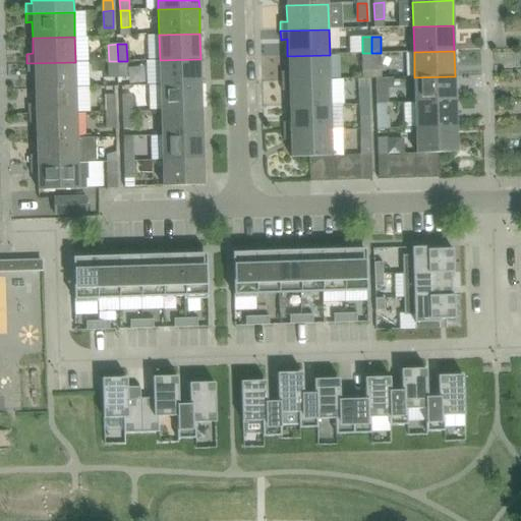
[(372,69),(371,53),(362,53),(362,70),(372,69)]
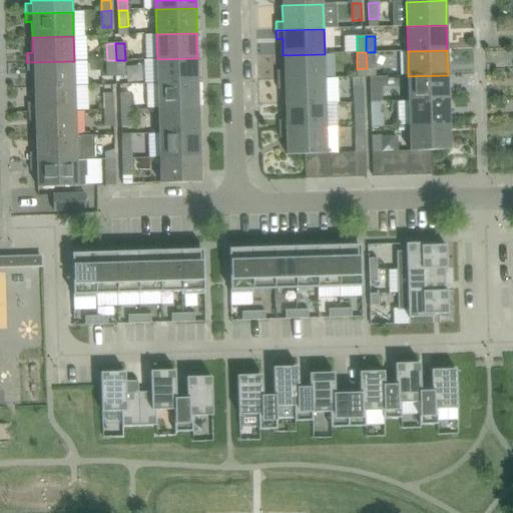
[(375,68),(375,52),(366,52),(367,68),(375,68)]
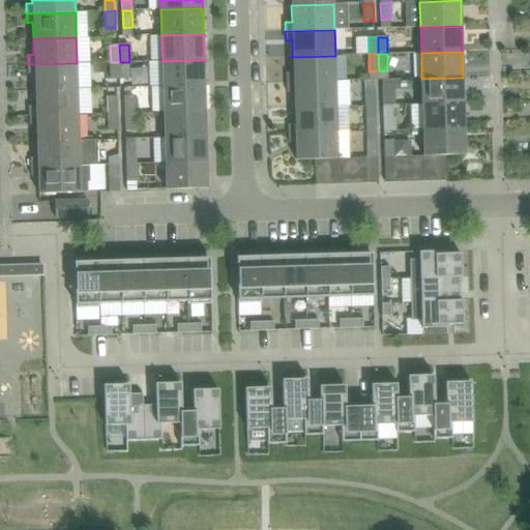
[(336,81),(335,56),(292,57),(293,72),(286,74),(286,83),(336,81)]
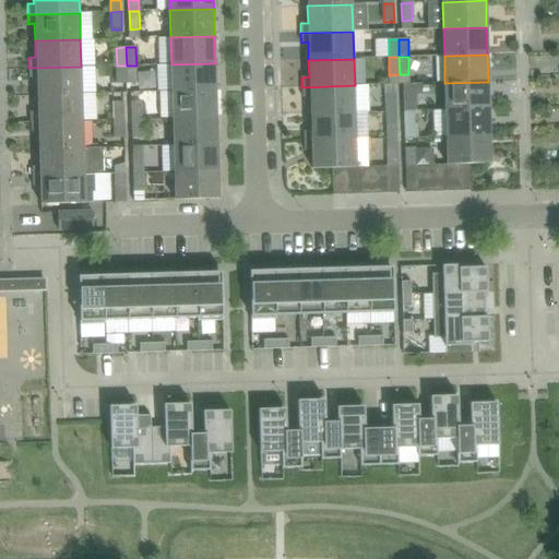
[(216,90),(215,63),(171,64),(173,91),(216,90)]
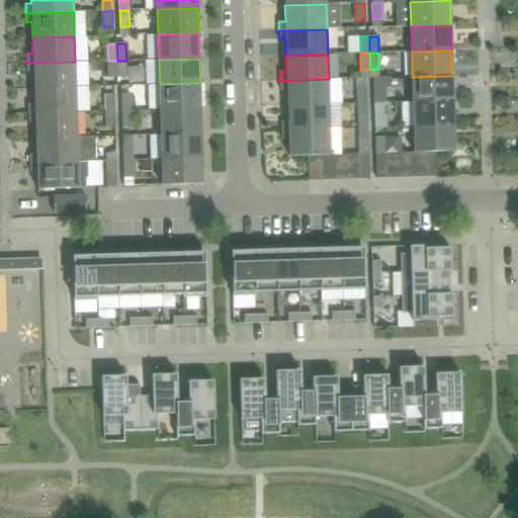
[(117,77),(117,61),(108,61),(108,78),(117,77)]
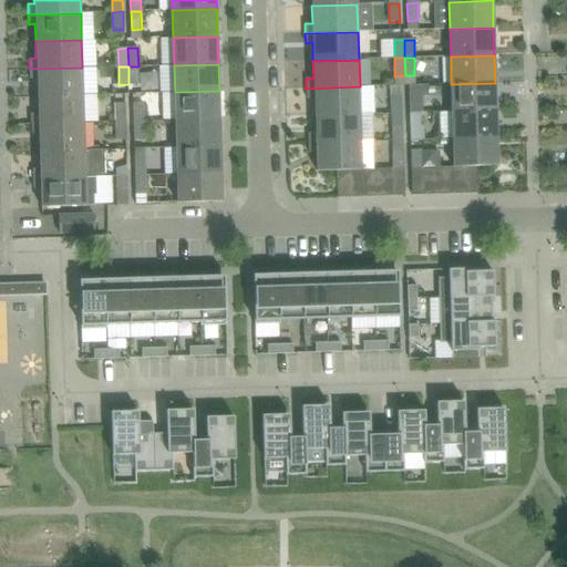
[(138,84),(138,66),(129,66),(129,84),(138,84)]
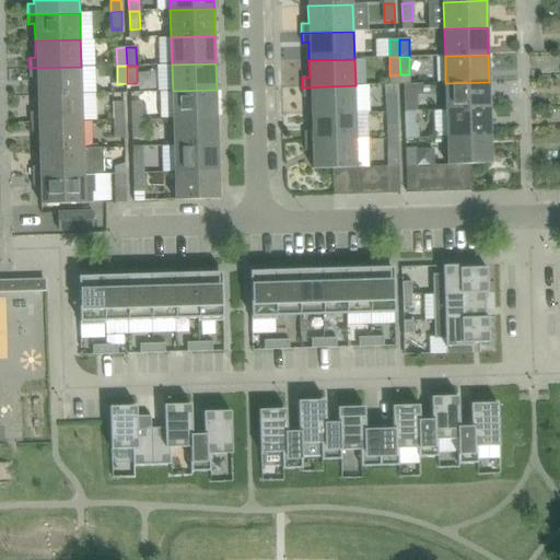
[(82,94),(81,67),(28,68),(28,78),(36,78),(36,95),(82,94)]
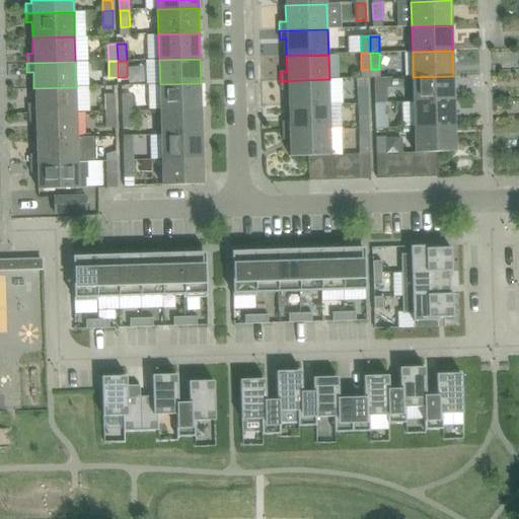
[(454,100),(453,76),(413,77),(414,101),(454,100)]
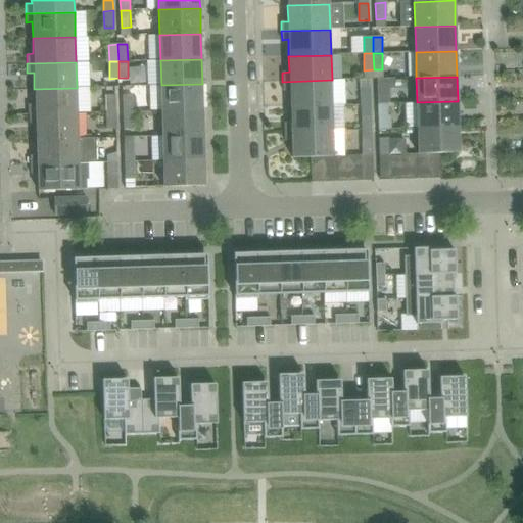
[(332,105),(332,80),(282,82),(283,91),(289,91),(290,106),(332,105)]
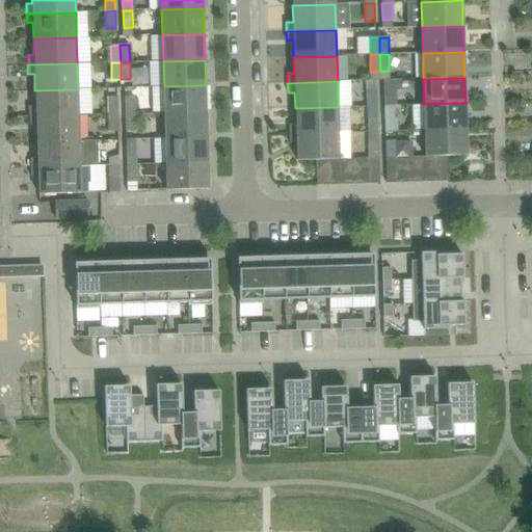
[(206,111),(206,85),(164,86),(164,112),(206,111)]
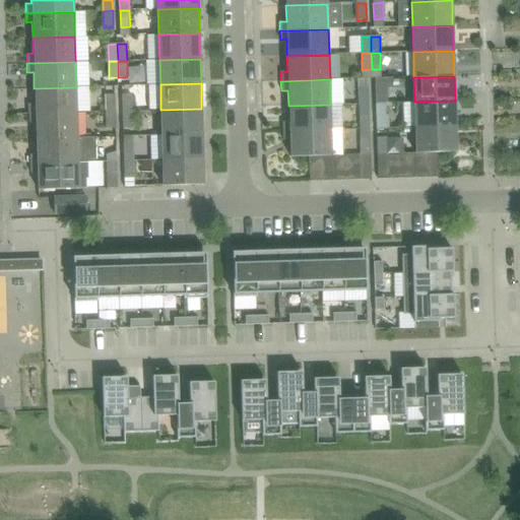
[(375,86),(376,104),(385,103),(384,85),(375,86)]
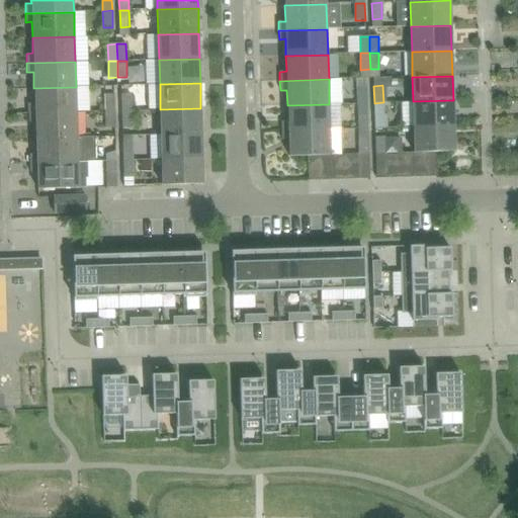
[(366,86),(357,87),(358,103),(367,103),(366,86)]
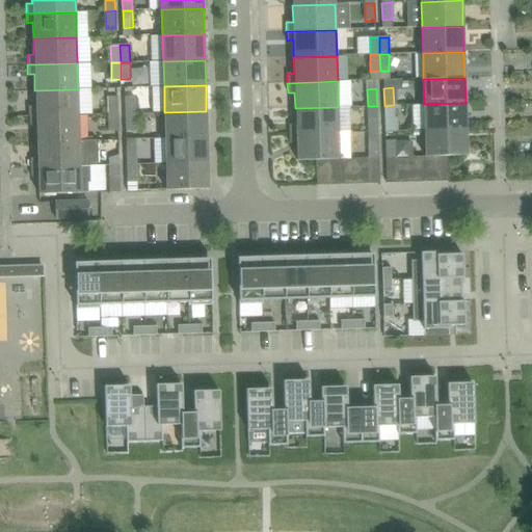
[(79,115),(78,89),(34,90),(35,107),(29,107),(29,116),(79,115)]
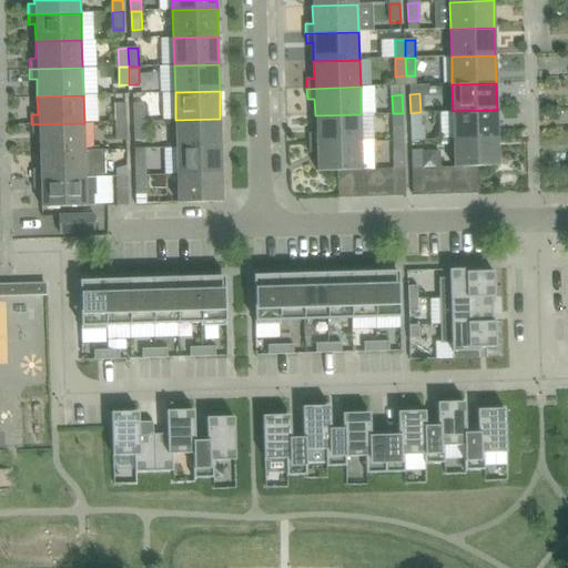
[(133,102),(133,121),(143,121),(143,102),(133,102)]
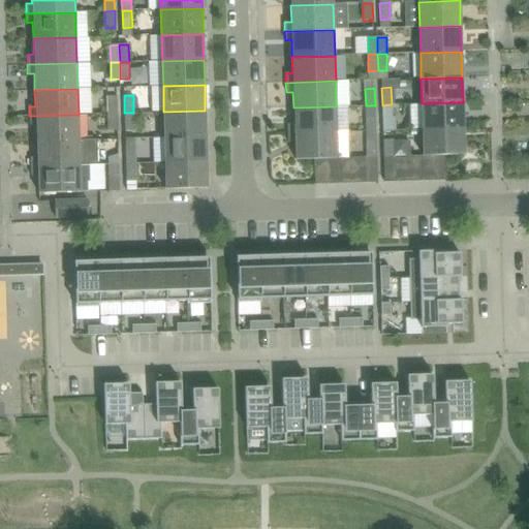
[(117,113),(116,96),(106,96),(106,114),(117,113)]
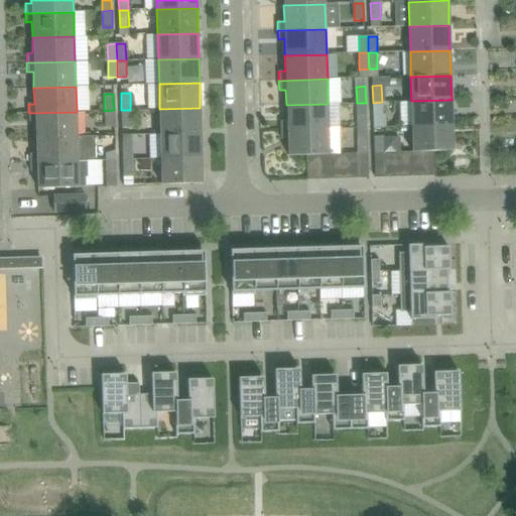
[(452,125),(452,100),(411,101),(412,126),(452,125)]
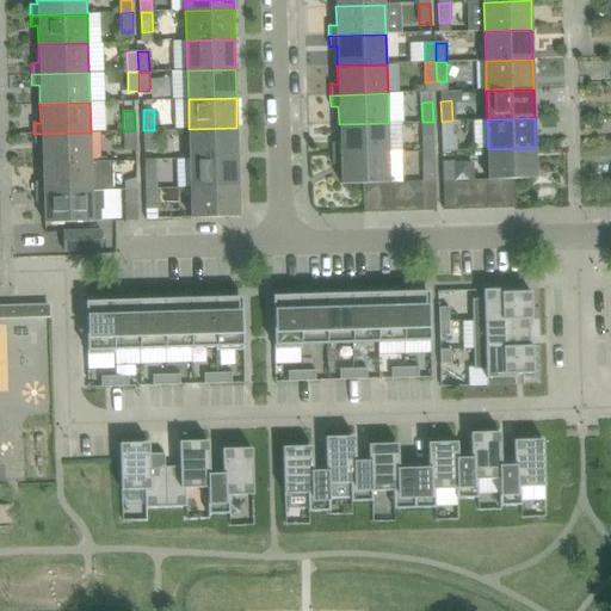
[(452,141),(452,121),(442,122),(442,141),(452,141)]
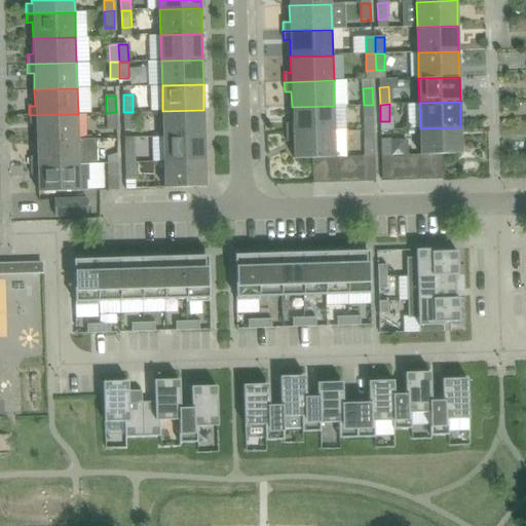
[(373,121),(373,105),(364,105),(364,121),(373,121)]
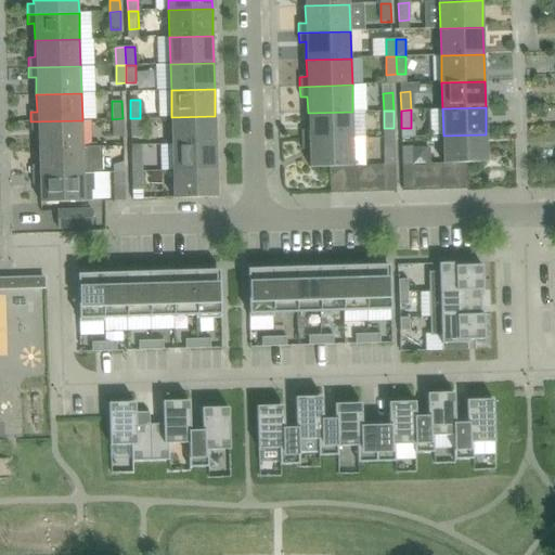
[(353,139),(352,112),(308,113),(308,130),(301,130),(301,140),(353,139)]
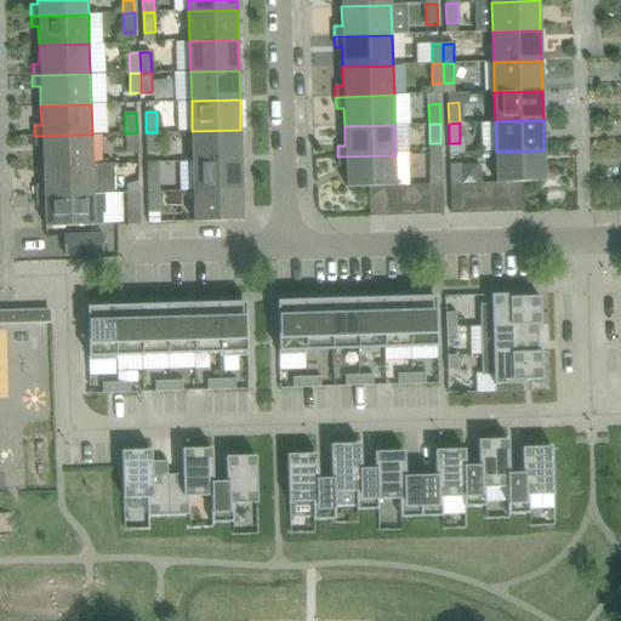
[(241,160),(240,130),(192,131),(193,160),(241,160)]
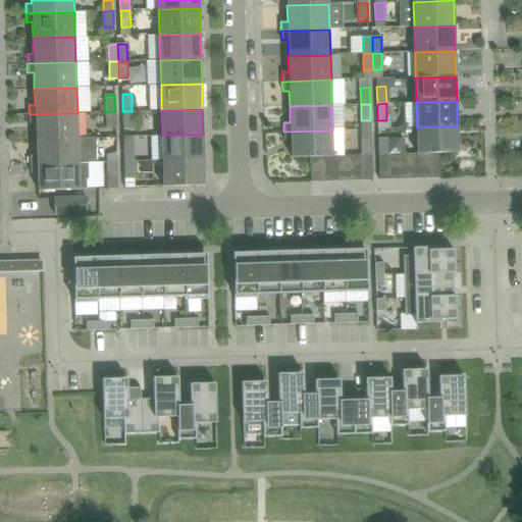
[(115,124),(115,111),(105,112),(105,124),(115,124)]
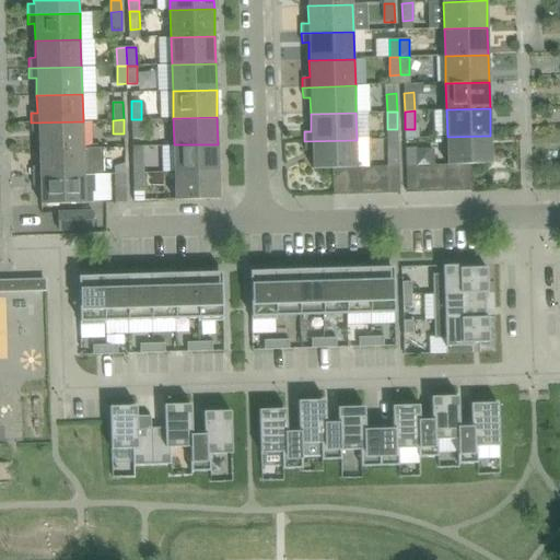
[(142,138),(141,119),(131,119),(132,138),(142,138)]
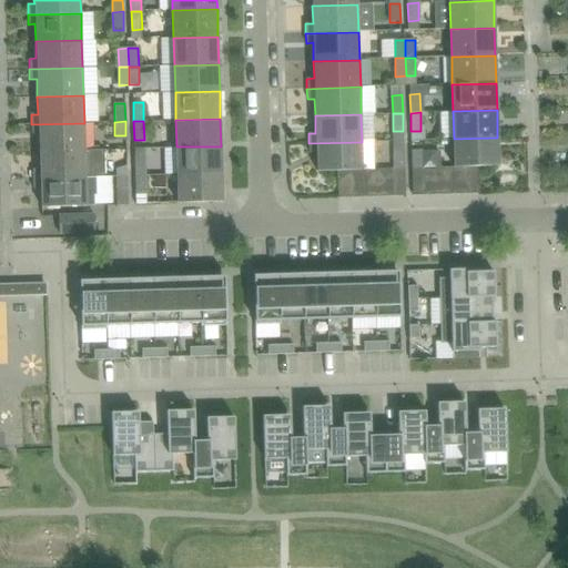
[(85,150),(84,123),(31,124),(31,134),(39,134),(39,151),(85,150)]
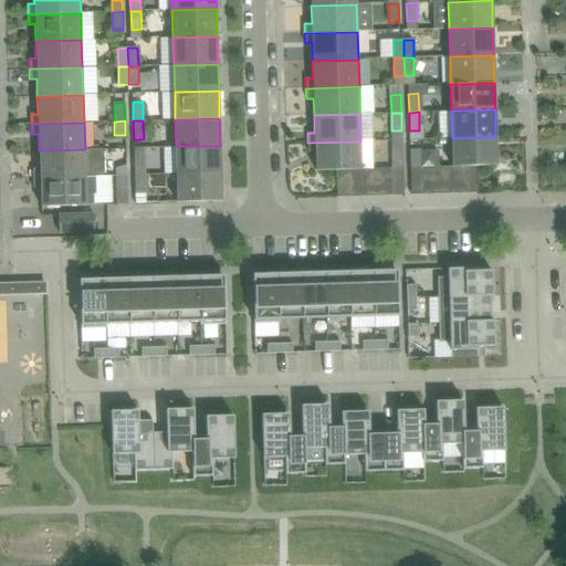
[(496,166),(495,137),(452,138),(453,166),(464,166),(478,166),(496,166)]
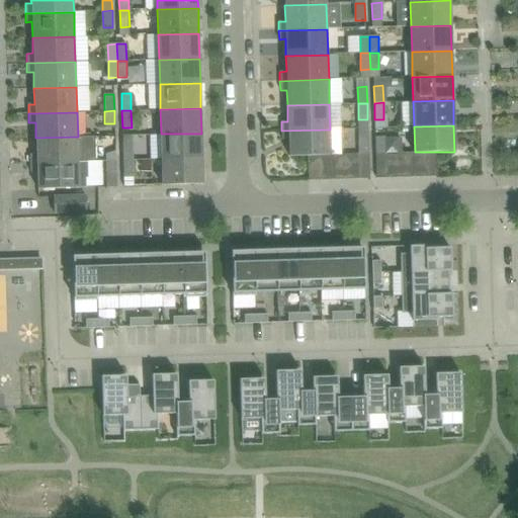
[(331,155),(330,130),(281,131),(281,140),(288,140),(288,156),(308,156),(320,155),(331,155)]
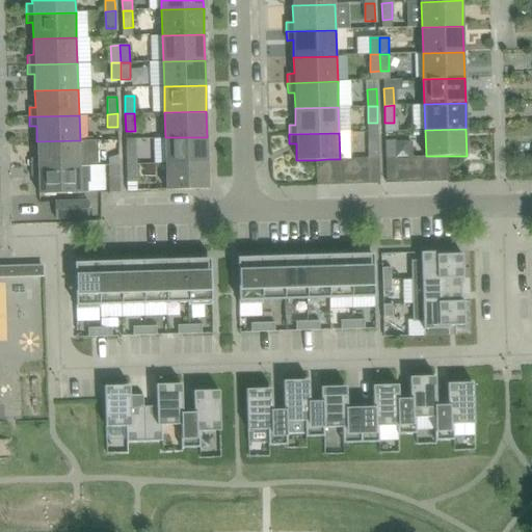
[(208,162),(207,137),(165,137),(166,164),(208,162)]
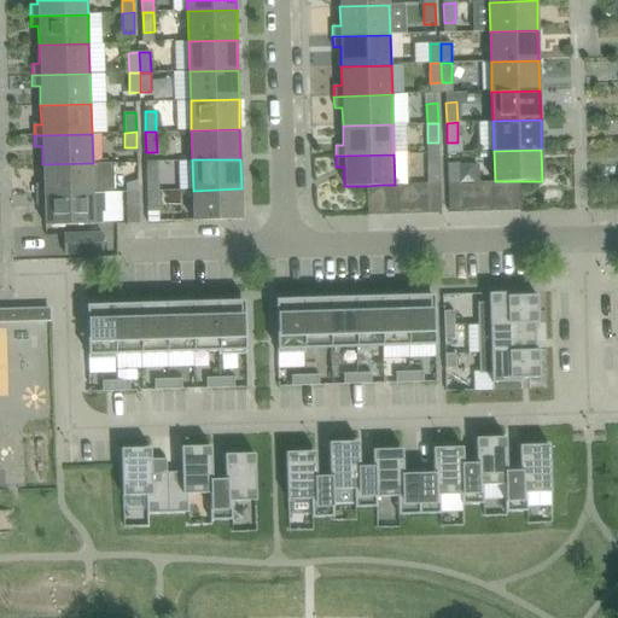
[(114,164),(93,165),(93,163),(42,164),(44,184),(35,184),(36,194),(114,192),(114,164)]
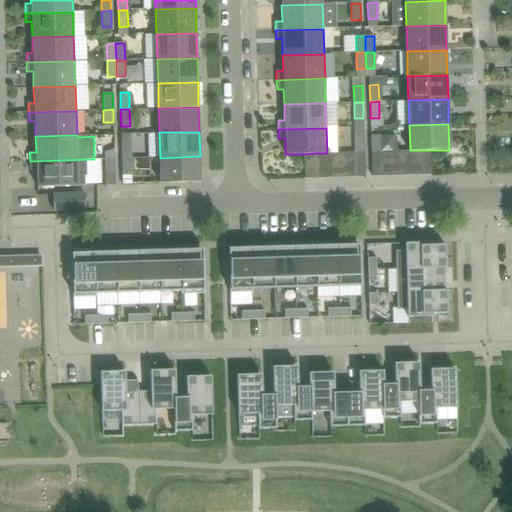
[(380,135),(371,135),(372,152),(381,151),(380,135)]
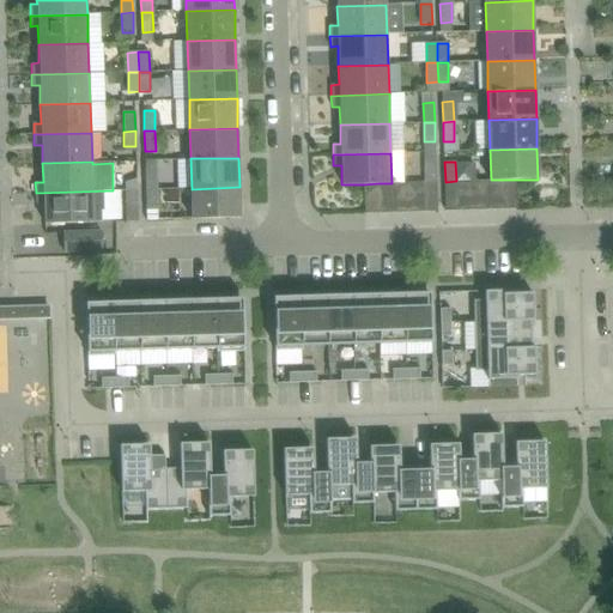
[(437,182),(436,163),(425,163),(426,182),(437,182)]
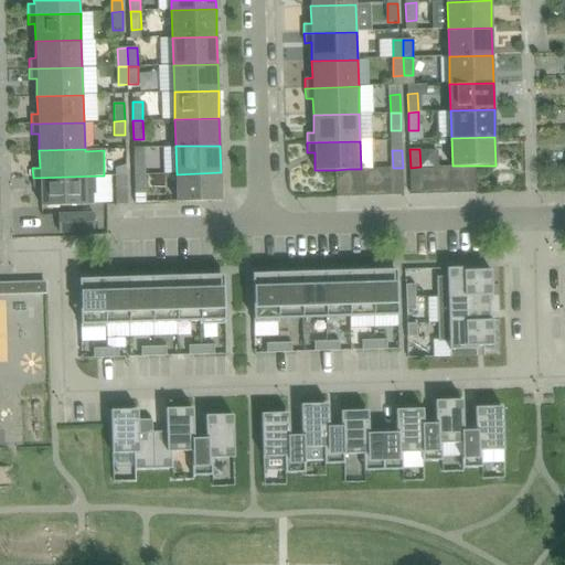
[(145,156),(135,157),(135,174),(145,174),(145,156)]
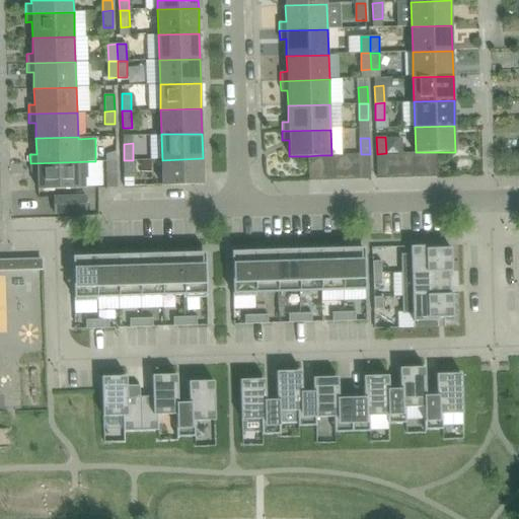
[(117,161),(117,151),(107,154),(107,161),(117,161)]
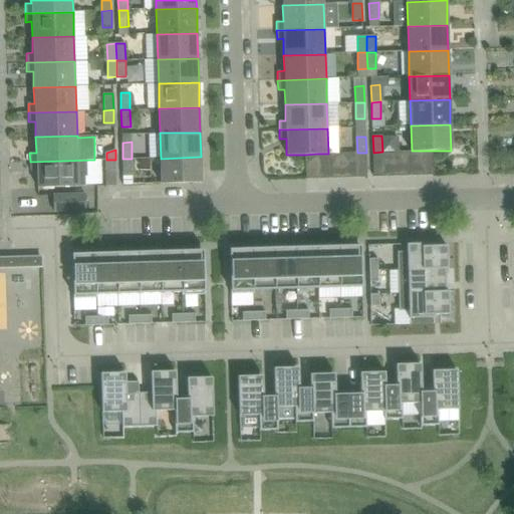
[(411,176),(410,151),(398,152),(399,176),(411,176)]
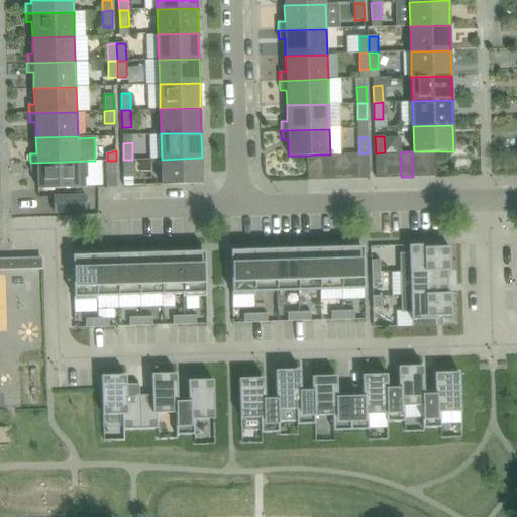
[(424,151),(414,151),(412,151),(413,177),(425,177),(424,151)]
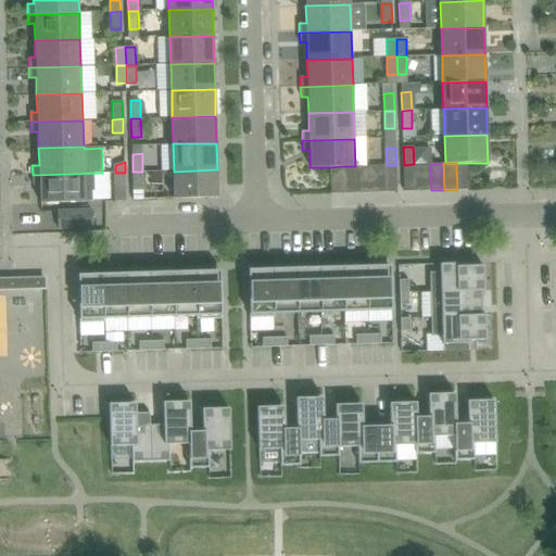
[(470,189),(469,163),(456,163),(457,190),(470,189)]
